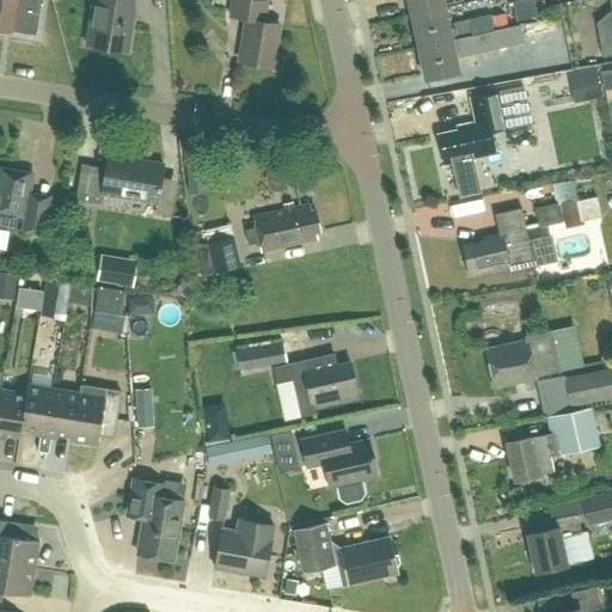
[(0,0),(0,31),(12,34),(13,28),(37,32),(42,0),(0,0)]
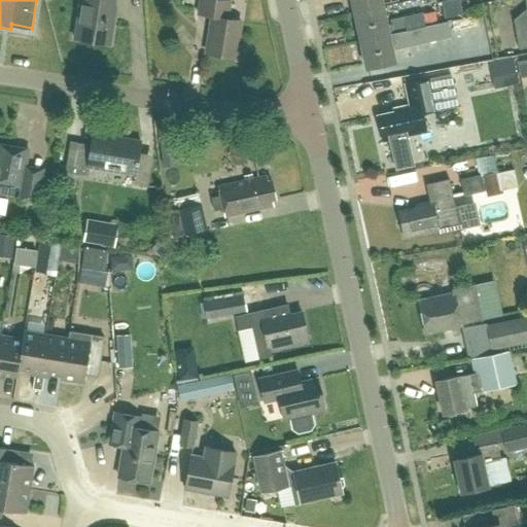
[(80,0),(75,39),(110,45),(115,8),(113,7),(114,0),(80,0)]
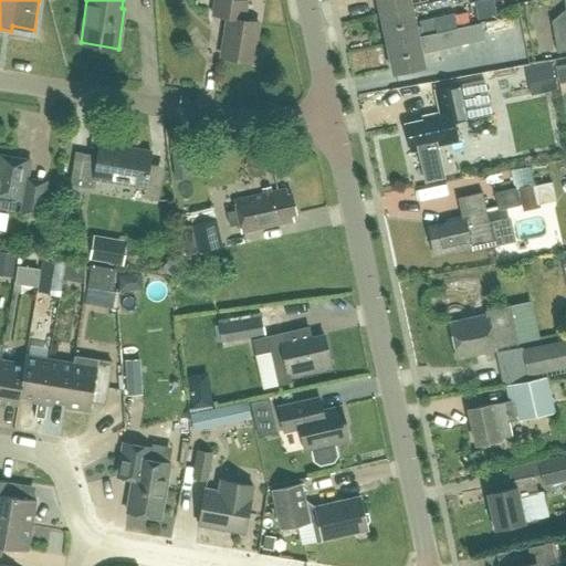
[(255,43),(258,24),(243,22),(247,2),(233,0),(216,0),(213,17),(228,19),(222,58),(255,63),(259,44),(255,43)]
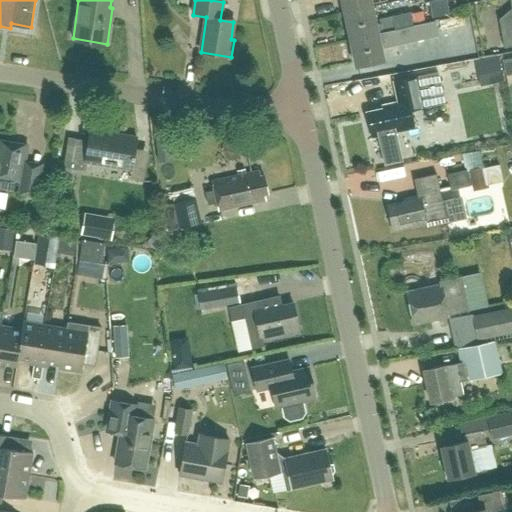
[(371,7),(369,0),(340,0),(344,13),(371,7)]
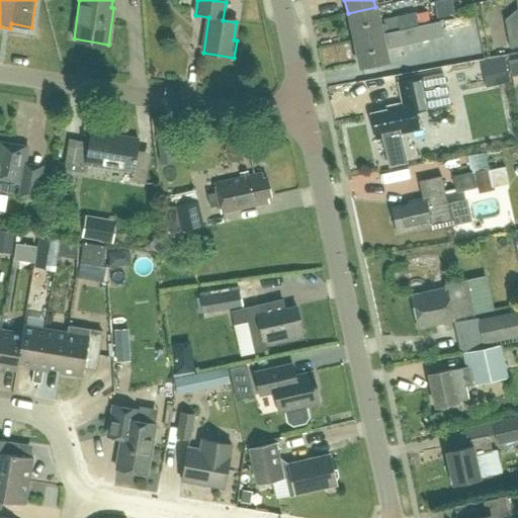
[(449,0),(446,0),(433,3),(436,19),(453,15),(449,0)]
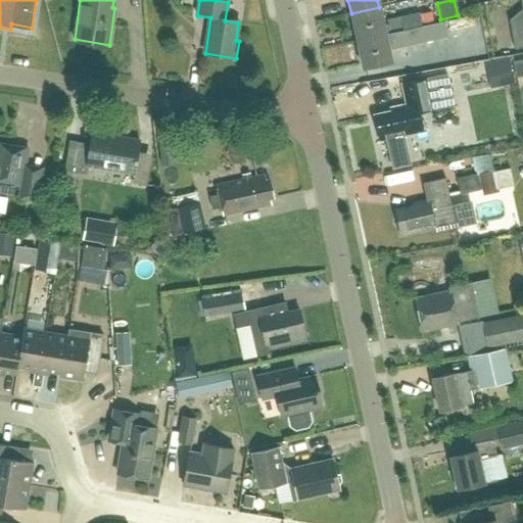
[(522,47),(522,0),(521,0),(522,7),(522,8),(509,19),(514,49),(522,47)]
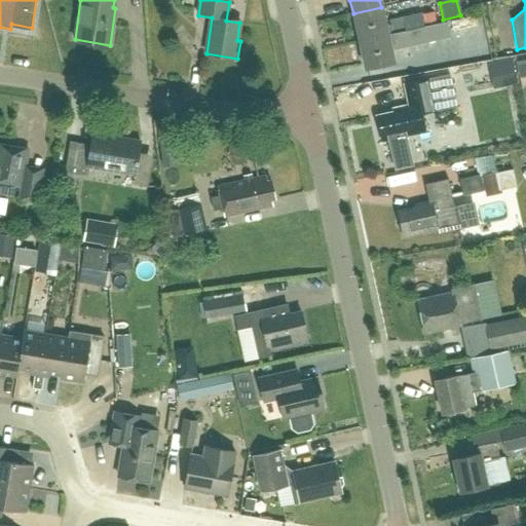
[(392,24),(385,25),(381,7),(353,13),(359,40),(395,33),(392,24)]
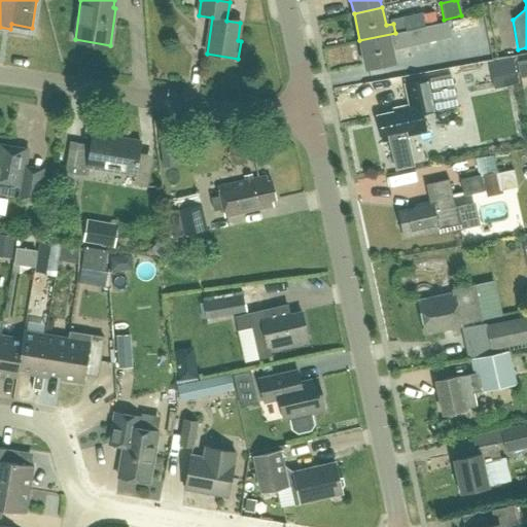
[(408,30),(426,26),(423,12),(405,16),(408,30)]
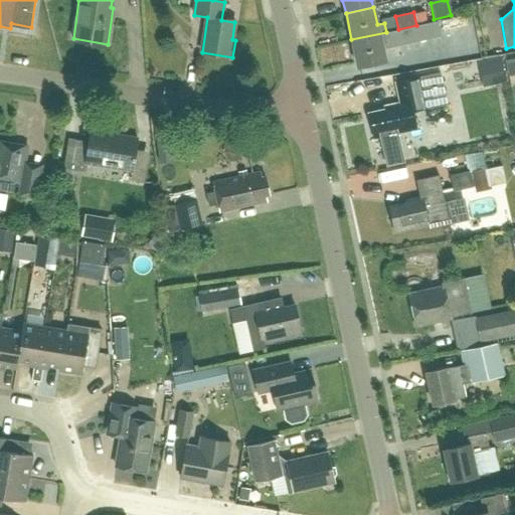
[(425,12),(414,14),(416,22),(427,20),(425,12)]
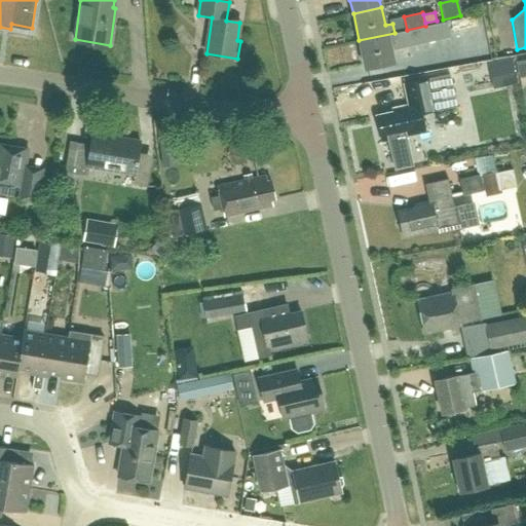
[(425,26),(407,30),(410,43),(428,39),(425,26)]
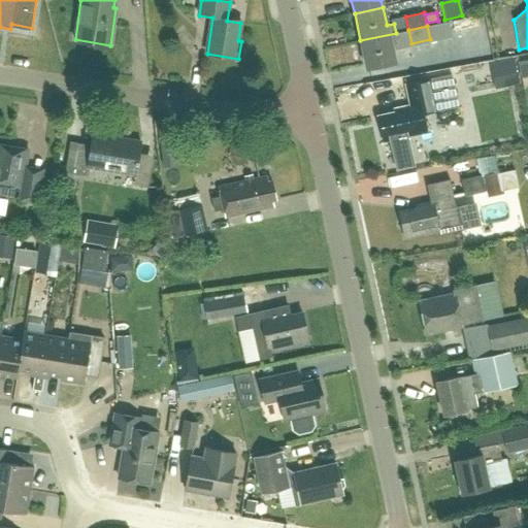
[(360,40),(366,69),(395,63),(390,43),(398,42),(396,33),(360,40)]
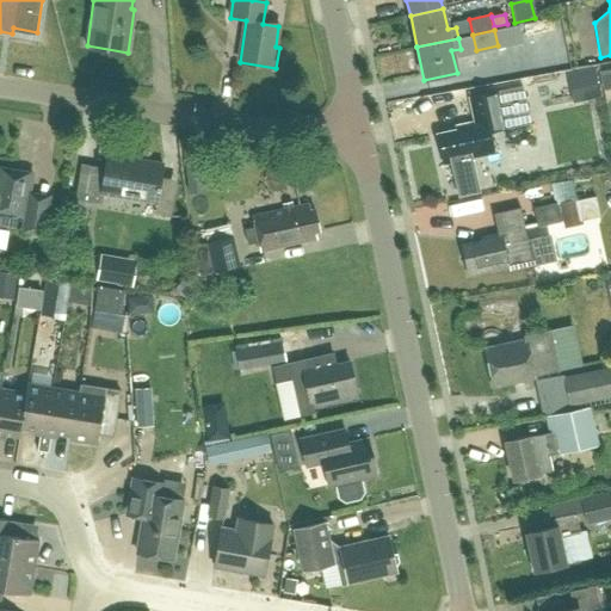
[(572,76),(576,99),(598,94),(593,72),(572,76)]
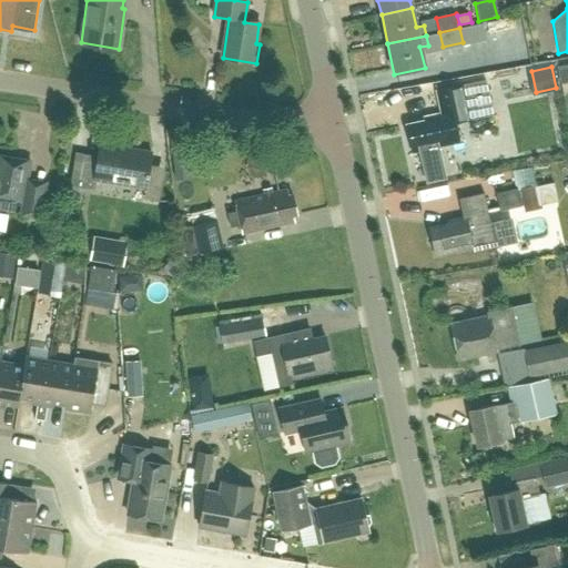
[(459,142),(455,123),(493,114),(485,80),(435,91),(440,114),(424,118),(424,121),(406,125),(413,153),(459,142)]
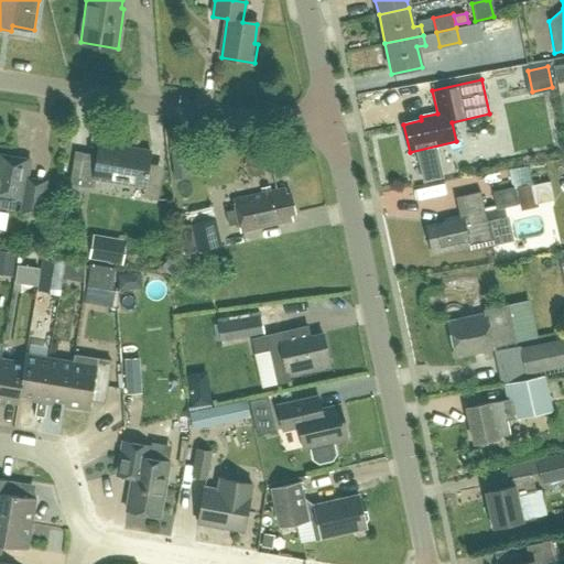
[(505,111),(480,118),(484,132),(509,126),(505,111)]
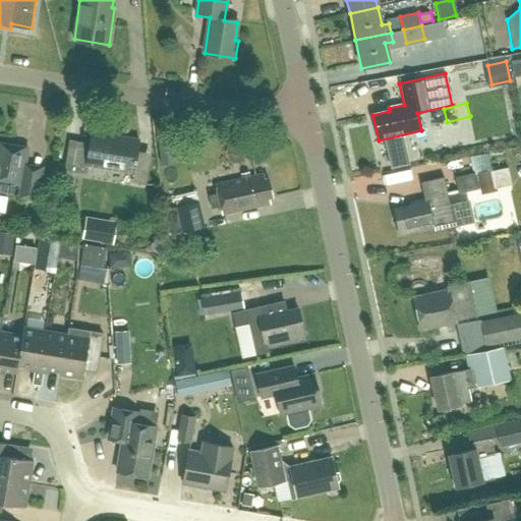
[(90,145),(70,141),(66,170),(85,173),(87,165),(133,172),(138,140),(92,132),(90,145)]
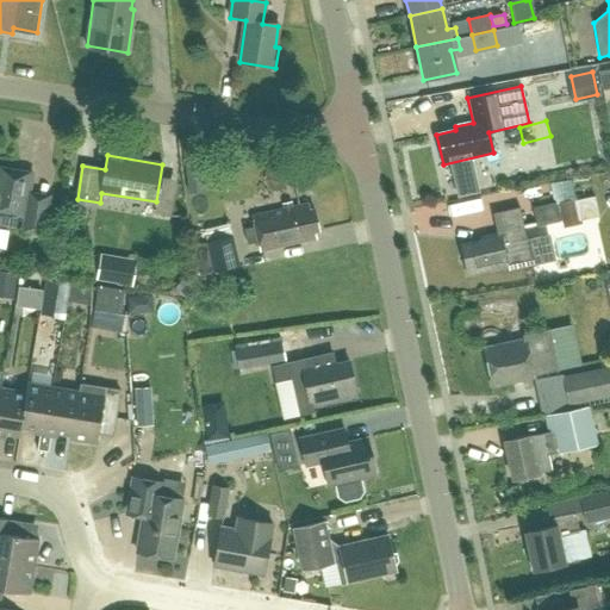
[(0,169),(0,211),(23,216),(20,230),(44,235),(50,206),(29,203),(33,175),(0,169)]
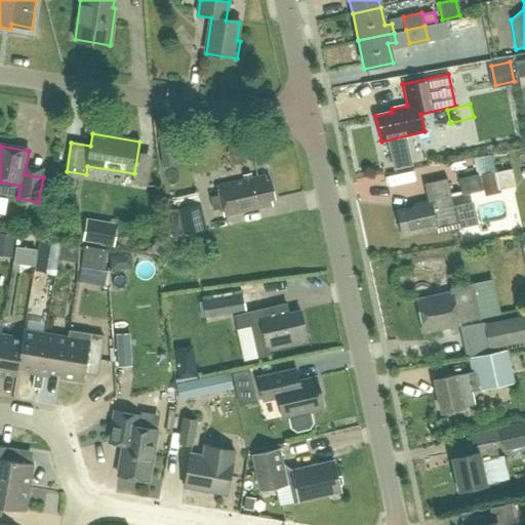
[(499,191),(495,171),(481,174),(485,193),(499,191)]
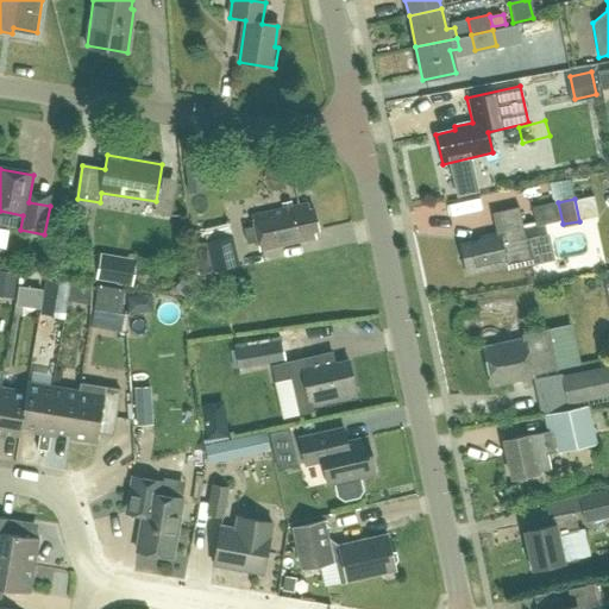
[(560,220),(557,201),(534,206),(538,225),(560,220)]
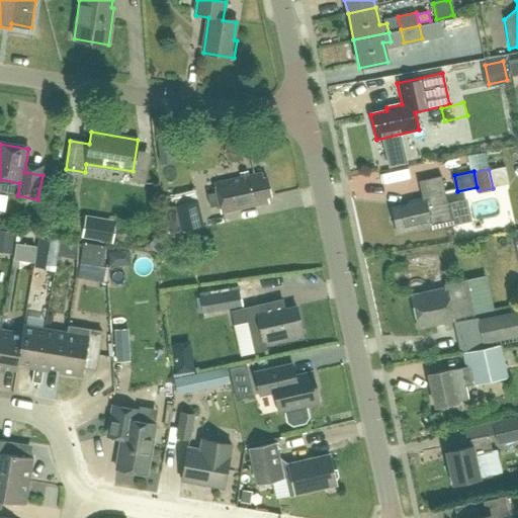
[(214,184),(217,192),(209,194),(211,206),(220,205),(221,213),(268,202),(267,197),(271,196),(266,178),(263,179),(261,173),(214,184)]
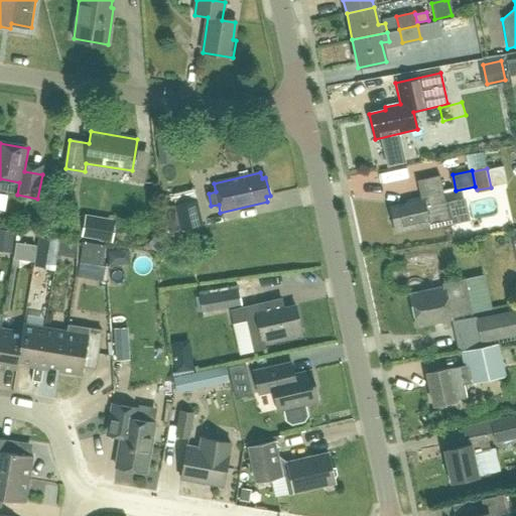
[(406,205),(390,208),(395,233),(428,226),(429,230),(470,221),(465,198),(444,202),(438,176),(417,180),(420,198),(405,201),(406,205)]
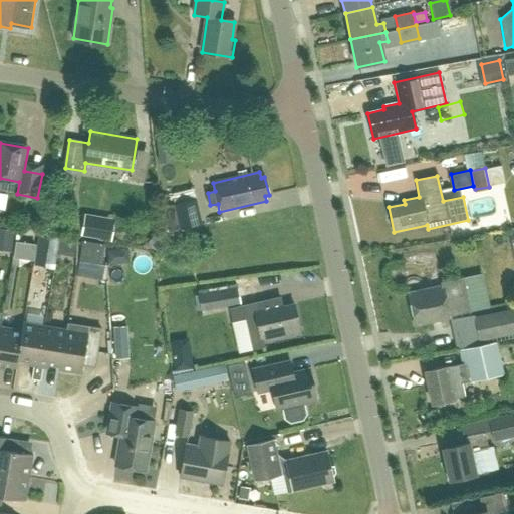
[(204,224),(198,199),(164,206),(170,231),(181,228),(181,229),(204,224)]
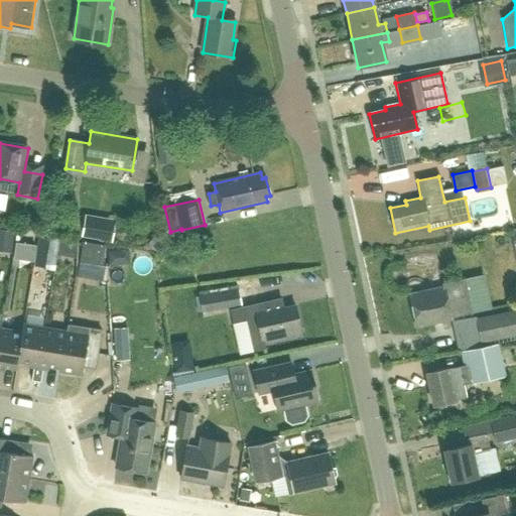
[(82,237),(99,240),(103,219),(86,216),(82,237)]
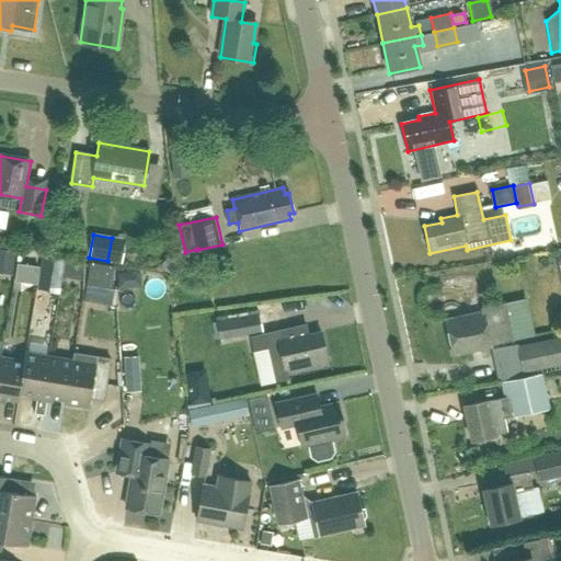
[(0,272),(14,275),(18,251),(0,249),(0,272)]
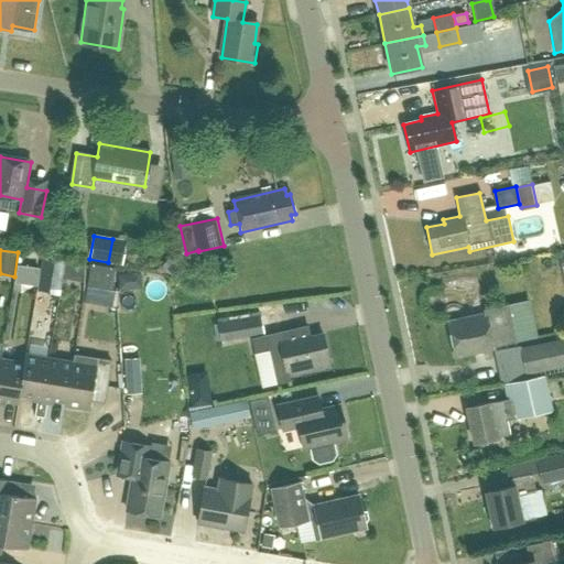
[(32,286),(36,259),(21,257),(17,284),(32,286)]
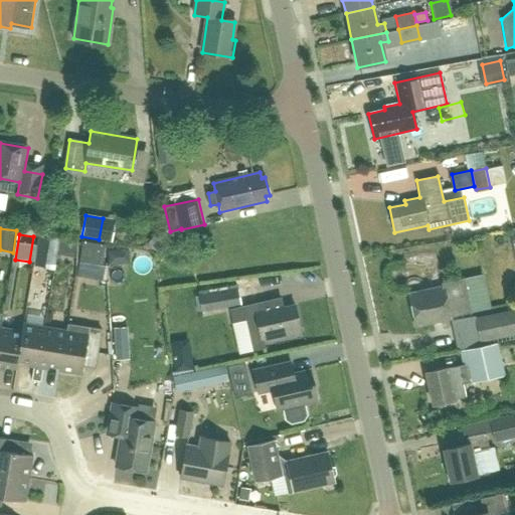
[(35,265),(54,268),(59,239),(39,236),(35,265)]
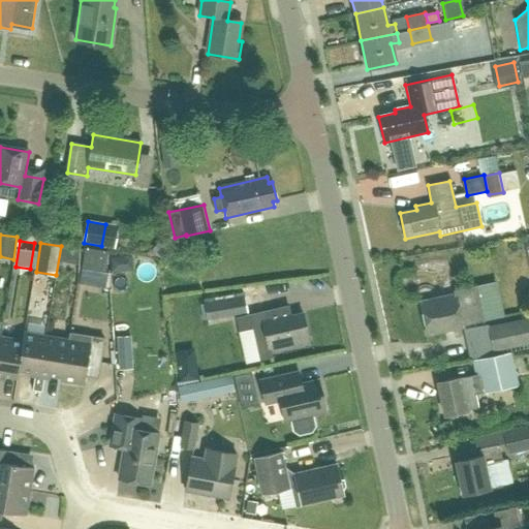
[(83,248),(80,269),(104,273),(105,251),(83,248)]
